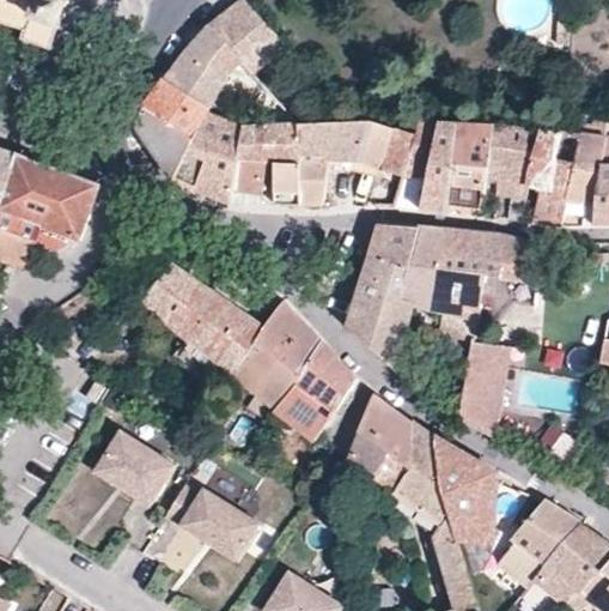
[(0,22),(24,29),(20,42),(25,43),(26,38),(48,47),(47,50),(52,52),(53,48),(56,49),(58,46),(54,44),(59,30),(62,32),(64,28),(60,26),(65,14),(68,0),(72,2),(73,0),(0,0),(0,22)]
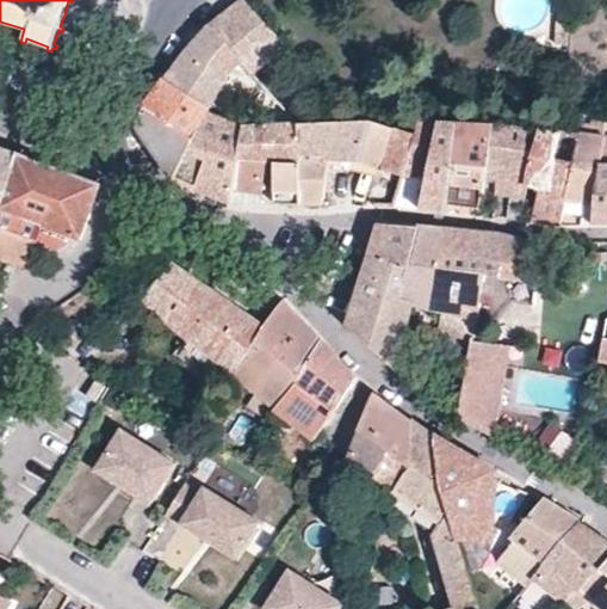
[(282,44),(242,0),(234,0),(225,7),(204,24),(205,25),(239,60),(248,72),(249,72),(282,44)]
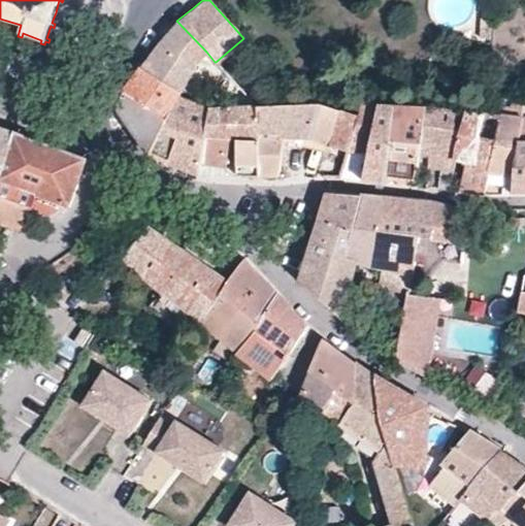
[(490,18),(479,17),(477,36),(487,37),(490,18)]
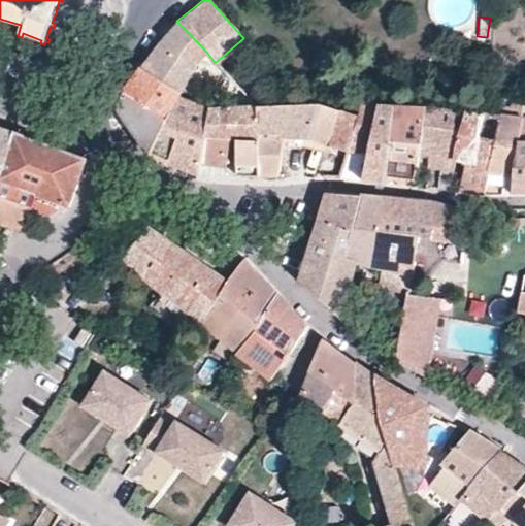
[(194,62),(206,52),(177,22),(169,31),(150,55),(139,68),(176,94),(185,79),(194,62)]
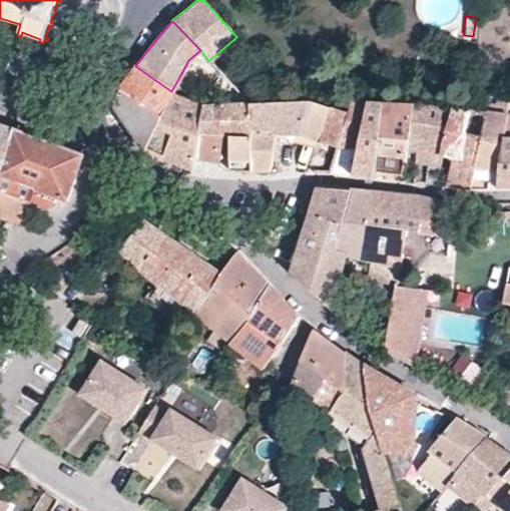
[(118,90),(154,124),(159,114),(169,95),(171,91),(135,66),(132,70),(125,80),(118,90)]
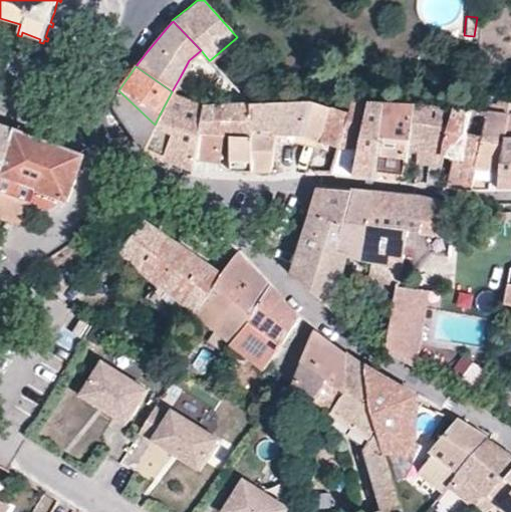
[(142,148),(155,124),(118,90),(110,105),(142,148)]
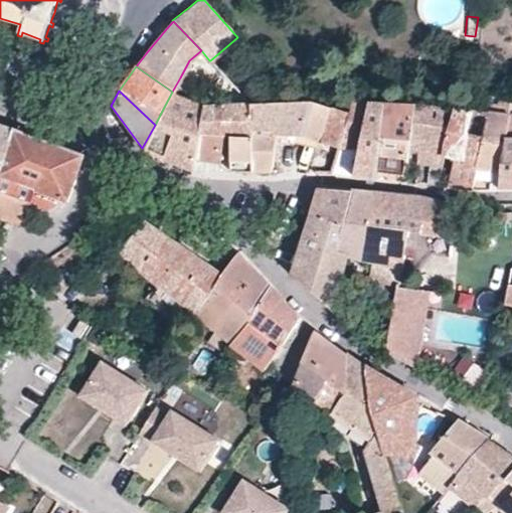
[(160,115),(155,125),(142,148),(173,162),(189,169),(191,170),(201,107),(170,96),(160,115)]
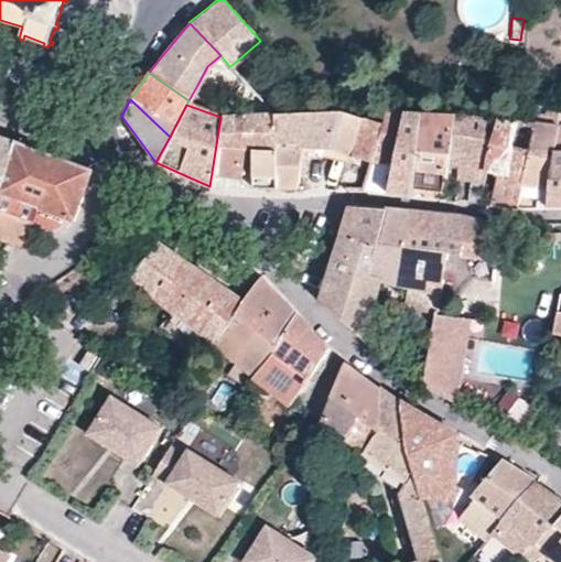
[(360,118),(349,153),(369,160),(390,160),(401,110),(385,108),(379,122),(360,118)]
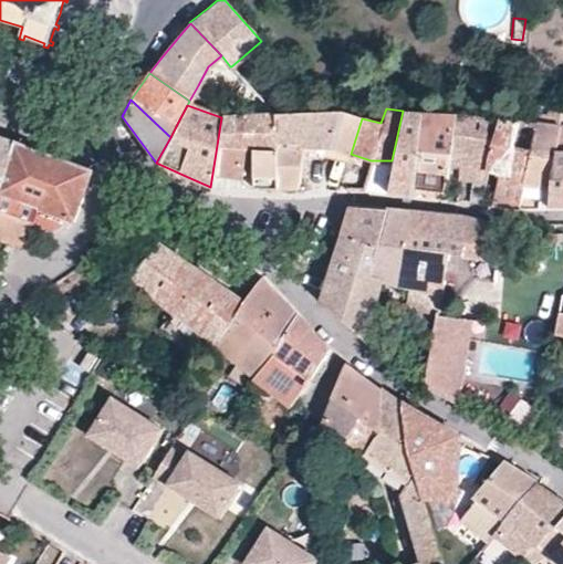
[(284,114),(274,114),(274,145),(302,147),(319,148),(326,148),(334,150),(343,152),(347,153),(351,154),(362,118),(342,111),(334,112),(312,113),(284,114)]
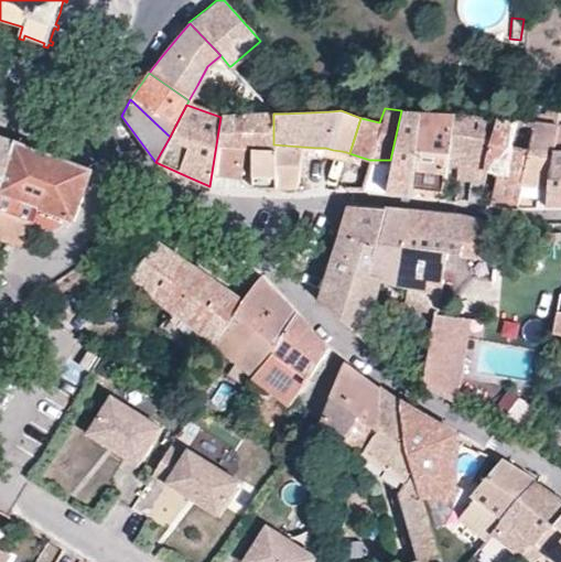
[(401,110),(390,160),(384,192),(391,193),(403,195),(411,196),(411,187),(413,174),(414,157),(421,111),(401,110)]
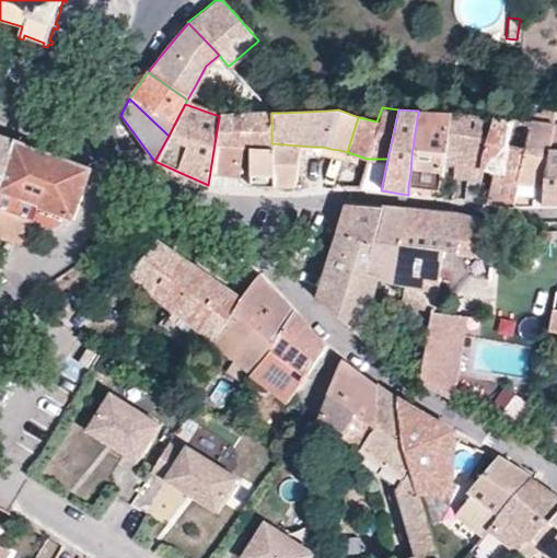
[(449,114),(418,111),(412,155),(410,173),(408,186),(439,190),(443,161),(445,136),(449,114)]
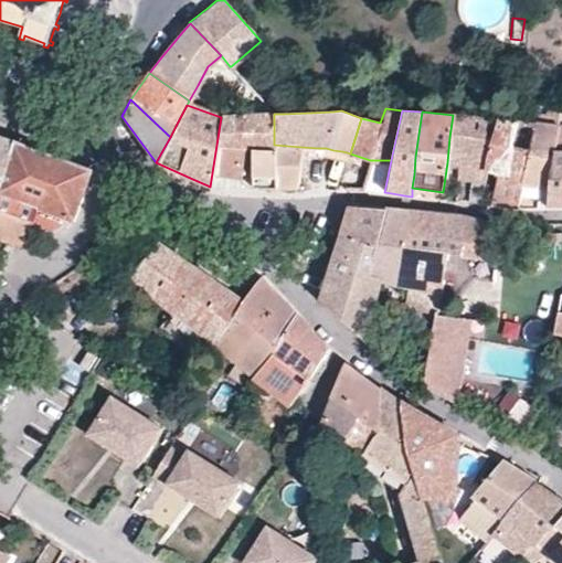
[(274,114),(221,117),(210,187),(237,188),(245,149),(252,150),(274,150),(274,145),(274,114)]
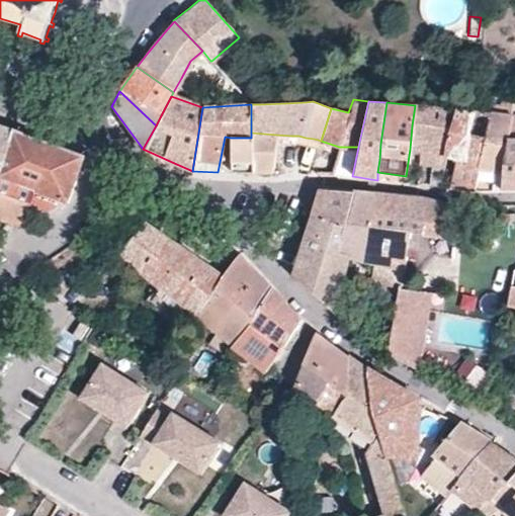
[(412,125),(410,149),(419,150),(417,164),(429,165),(427,184),(439,186),(440,177),(442,170),(444,157),(442,158),(442,155),(443,150),(444,145),(446,137),(447,132),(449,125),(454,109),(442,107),(415,105),(412,125)]
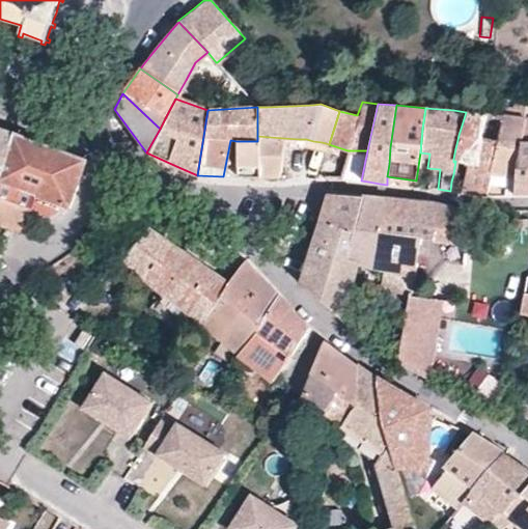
[(488,114),(466,112),(461,129),(459,135),(457,140),(455,148),(454,154),(453,159),(453,162),(455,161),(467,164),(460,193),(464,194),(474,194),(485,194),(487,189),(488,183),(489,176),(490,169),(491,164),(492,158),(495,146),(499,131),(503,115),(488,114)]
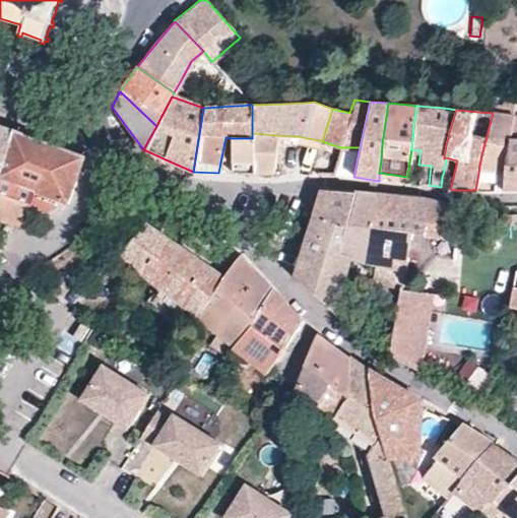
[(513,115),(493,113),(489,128),(485,143),(481,154),(480,160),(479,166),(478,173),(477,179),(476,185),(475,190),(502,190),(502,186),(504,179),(505,168),(507,155),(509,141),(510,138),(510,132),(513,115)]
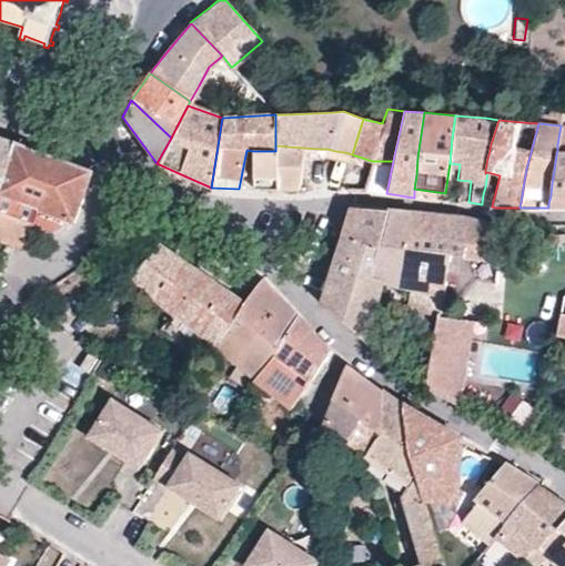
[(14,142),(0,137),(0,190),(14,142)]
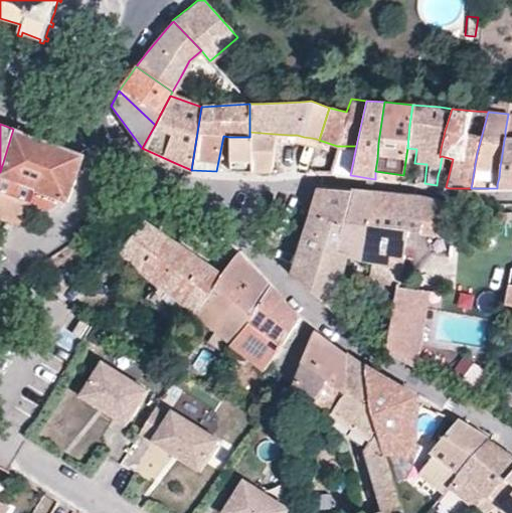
[(13,128),(13,129),(0,172),(0,189),(20,197),(20,199),(27,201),(49,210),(66,200),(81,155),(79,154),(15,129),(13,128)]
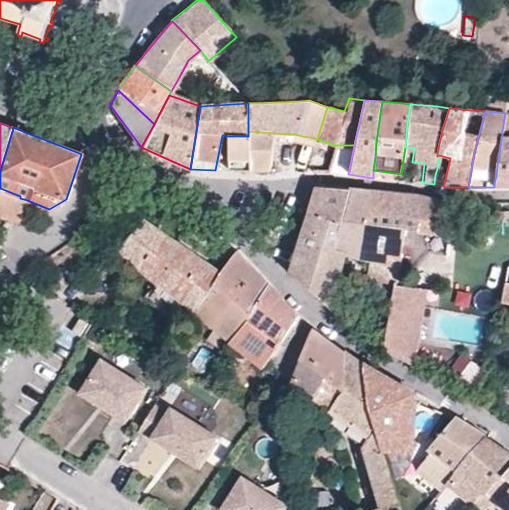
[(248,136),(228,136),(227,170),(241,171),(268,171),(273,133),(248,131),(248,136)]
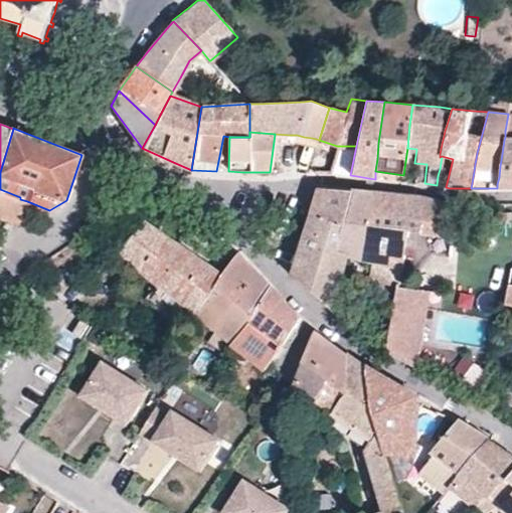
[(511,141),(504,140),(502,154),(500,166),(499,177),(497,184),(497,188),(511,188),(511,141)]
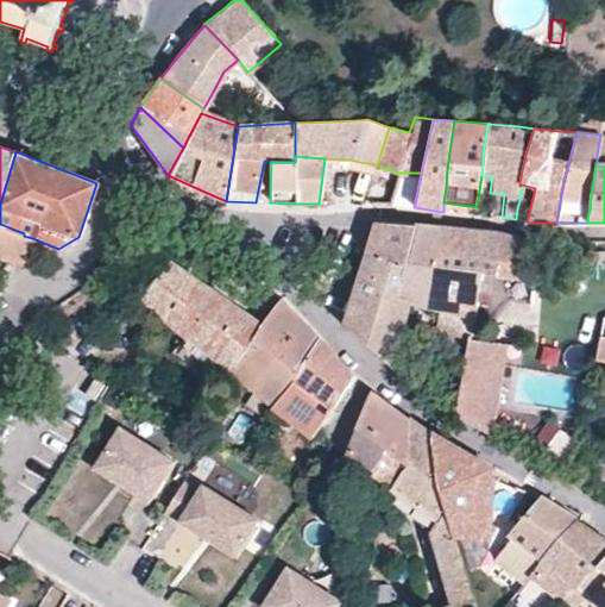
[(363,254),(402,264),(413,225),(372,221),(363,254)]
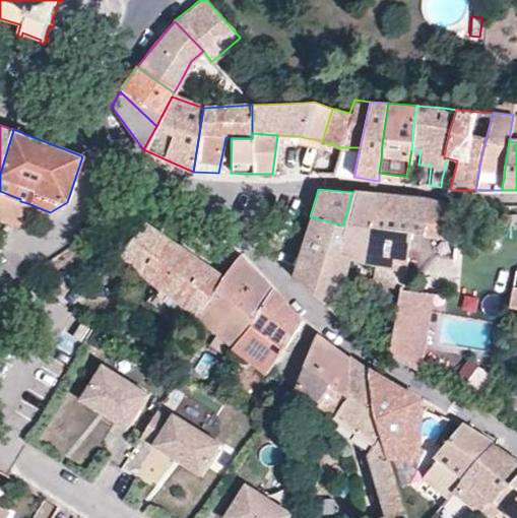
[(0,218),(7,221),(20,227),(21,225),(27,203),(20,201),(20,199),(0,191),(0,218)]
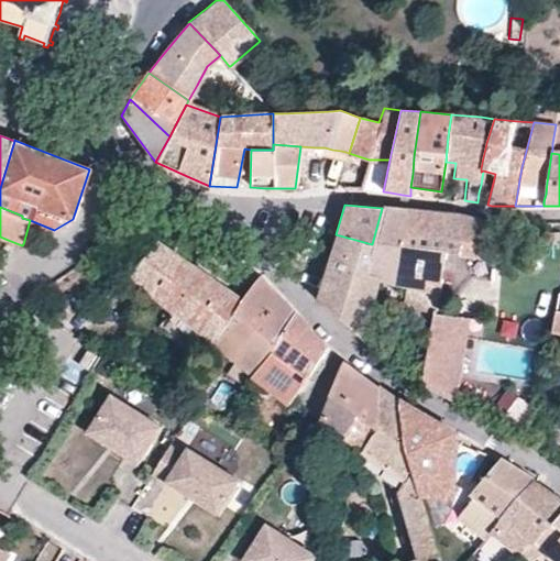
[(377,277),(376,278),(391,282),(407,210),(382,208),(372,244),(364,273),(377,277)]
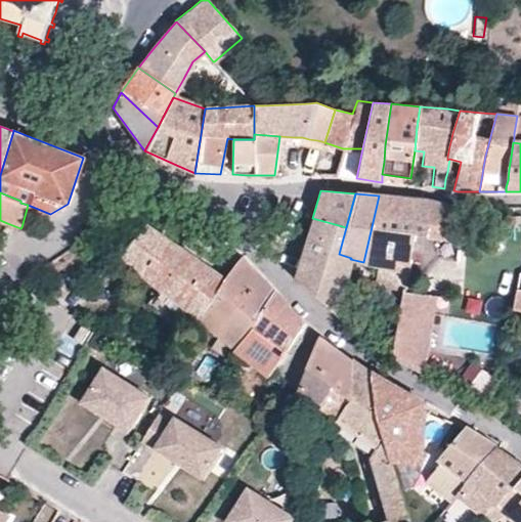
[(459,220),(461,209),(452,207),(435,202),(427,200),(422,200),(410,199),(398,197),(379,196),(363,262),(377,265),(406,271),(413,233),(458,240),(458,230),(459,220)]
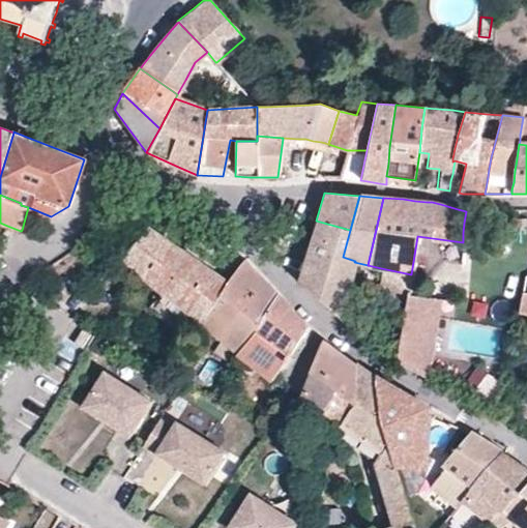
[(340,319),(354,262),(355,261),(343,257),(350,230),(316,221),(312,236),(303,263),(298,281),(298,282),(311,293),(327,308),(340,319)]
